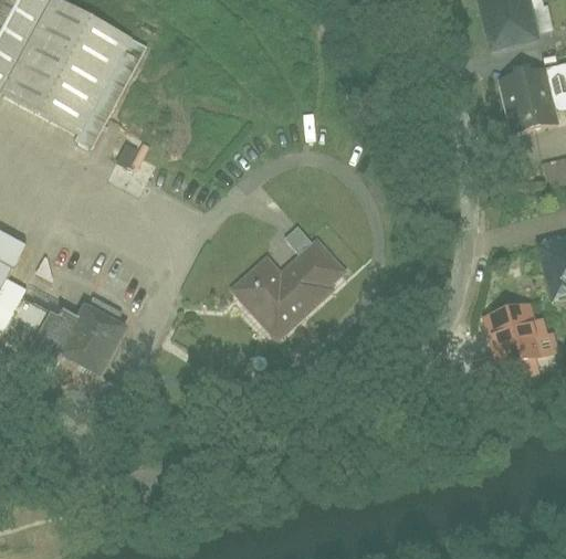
[(0,0),(0,94),(75,134),(73,139),(91,149),(144,46),(54,0),(0,0)]
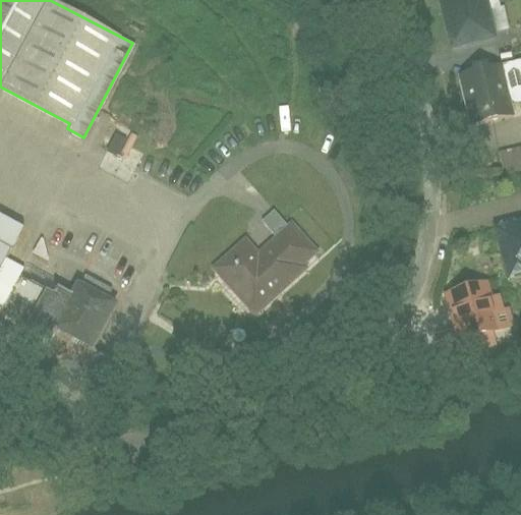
[(440,0),(443,10),(484,0),(440,0)]
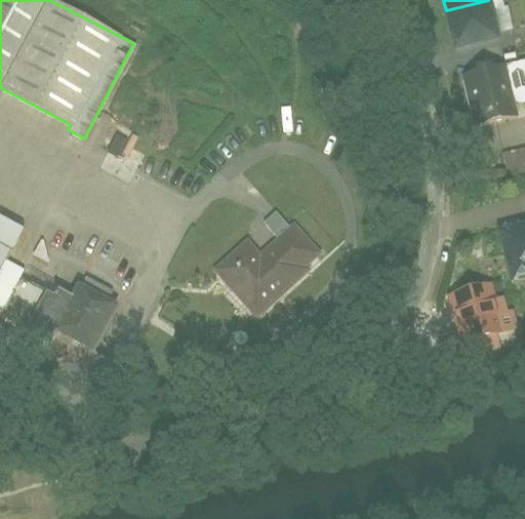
[(446,10),(454,46),(500,35),(492,0),(488,0),(446,10)]
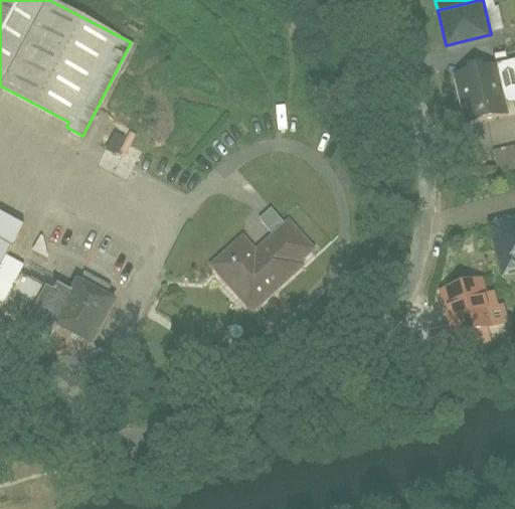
[(497,59),(454,69),(465,120),(508,110),(497,59)]
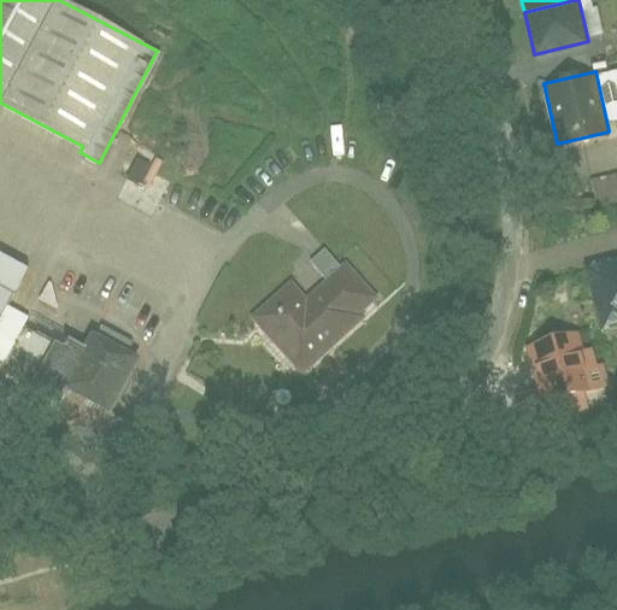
[(134,157),(123,172),(135,180),(145,163),(134,157)]
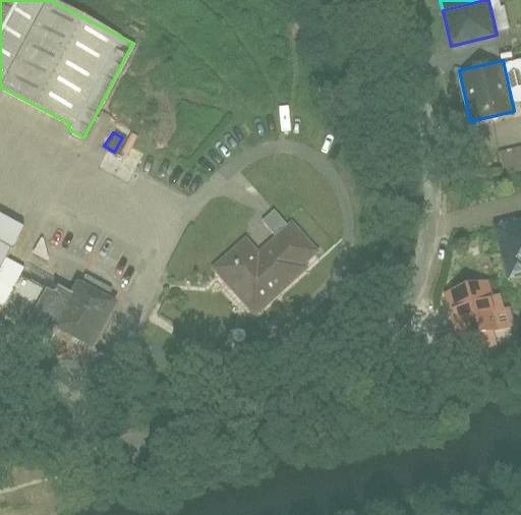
[(505,171),(520,165),(520,142),(498,151),(505,171)]
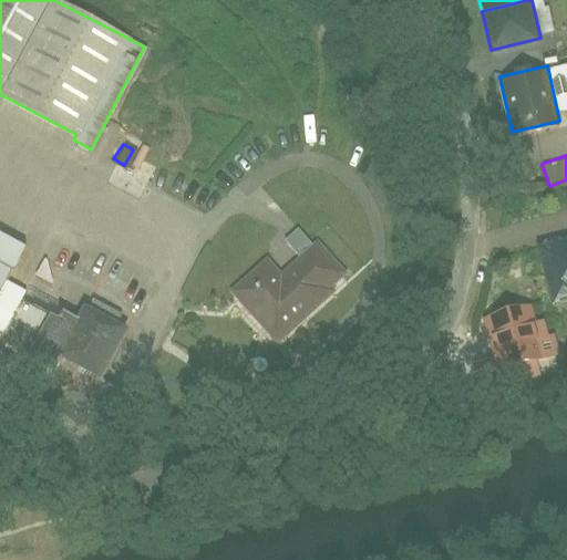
[(100,376),(124,327),(84,307),(79,318),(64,310),(60,319),(23,300),(29,289),(11,280),(29,245),(0,229),(0,340),(54,367),(61,356),(100,376)]
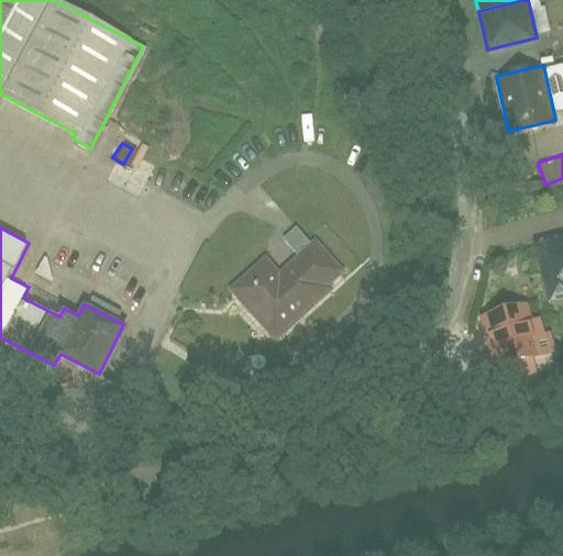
[(562,233),(532,241),(548,303),(562,299),(562,233)]
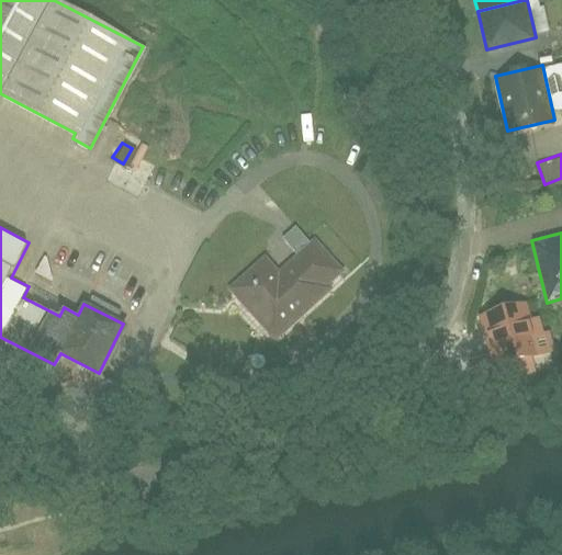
[(346,267),(314,234),(280,267),(262,248),(223,285),(276,341),(330,291),(326,285),(346,267)]
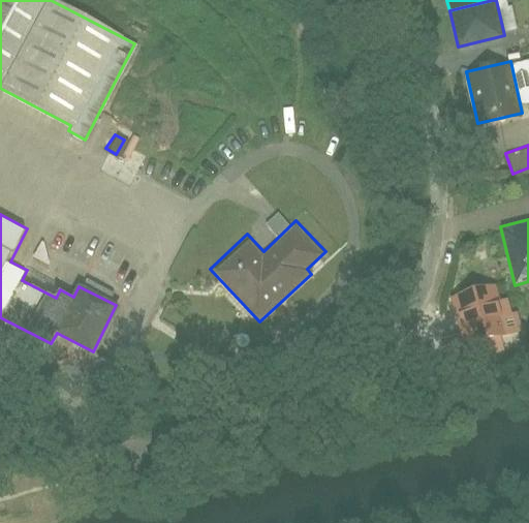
[(490,285),(452,297),(464,341),(502,330),(490,285)]
